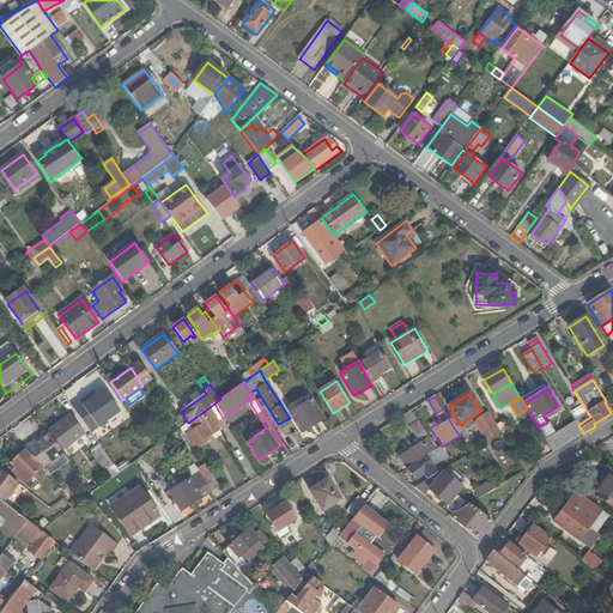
[(323,419),(311,400),(290,413),(302,432),(323,419)]
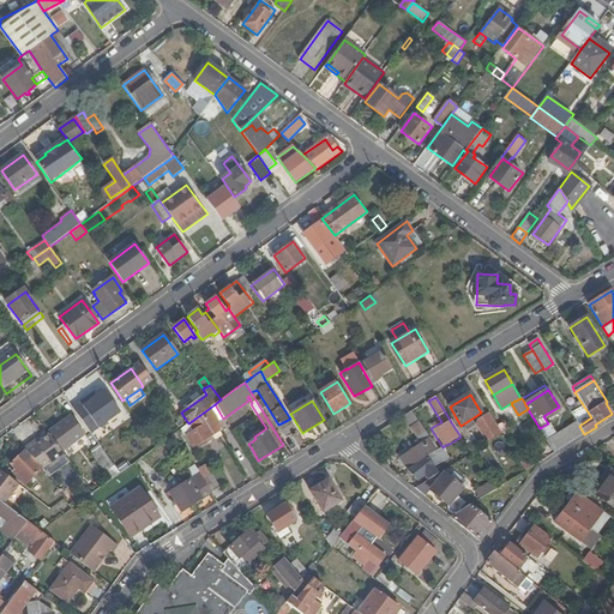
[(563,411),(559,407),(547,414),(549,419),(563,411)]
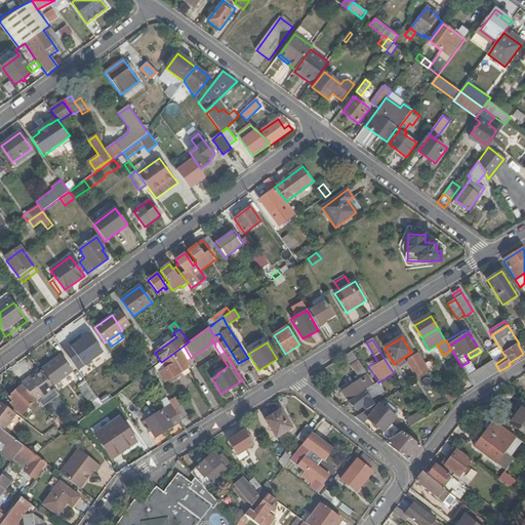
[(493,361),(495,364),(506,357),(499,348),(489,354),(493,361)]
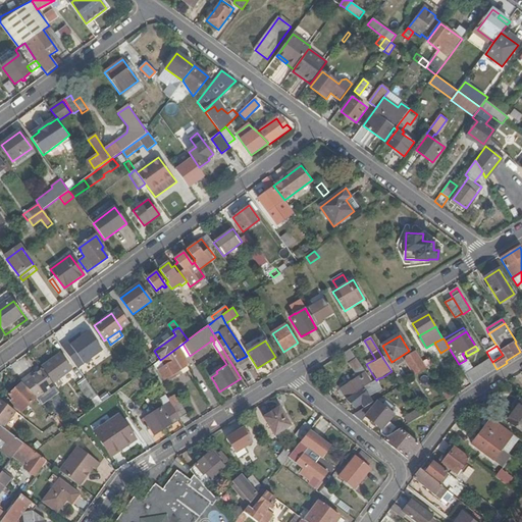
[(163,358),(160,360),(165,366),(159,370),(165,379),(188,367),(188,360),(179,348),(164,359),(163,358)]
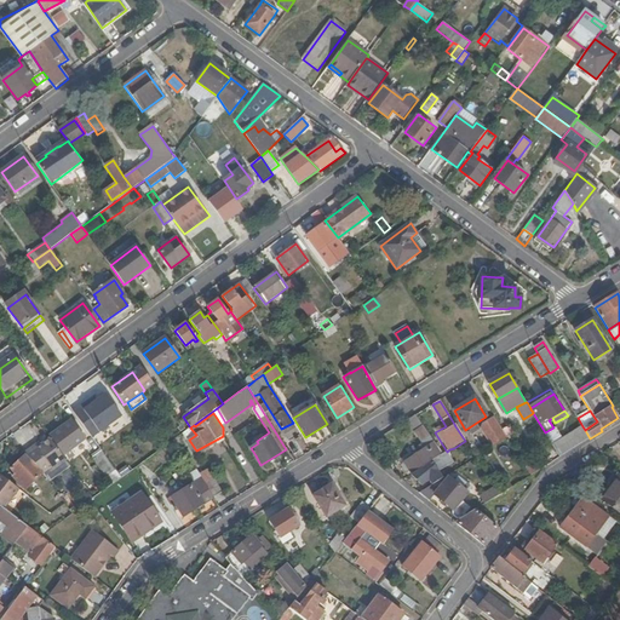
[(423,426),(415,415),(405,422),(413,434),(414,432),(424,426),(423,426)]
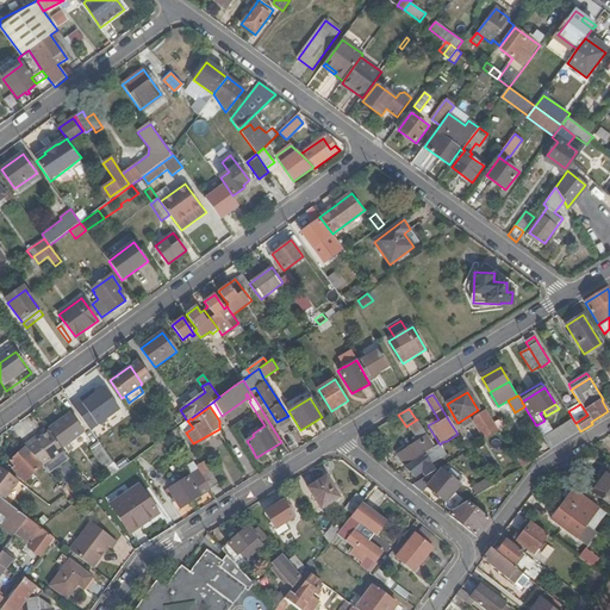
[(481,433),(495,424),(486,411),(477,417),(474,423),(481,433)]
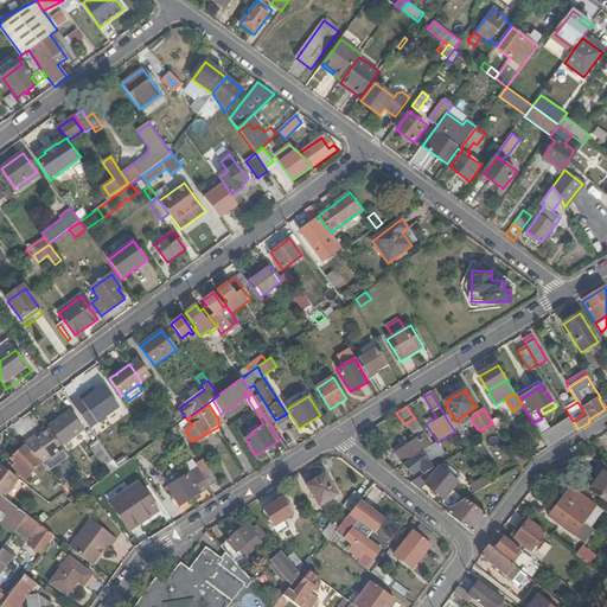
[(82,430),(69,413),(50,426),(68,449),(72,446),(69,440),(82,430)]
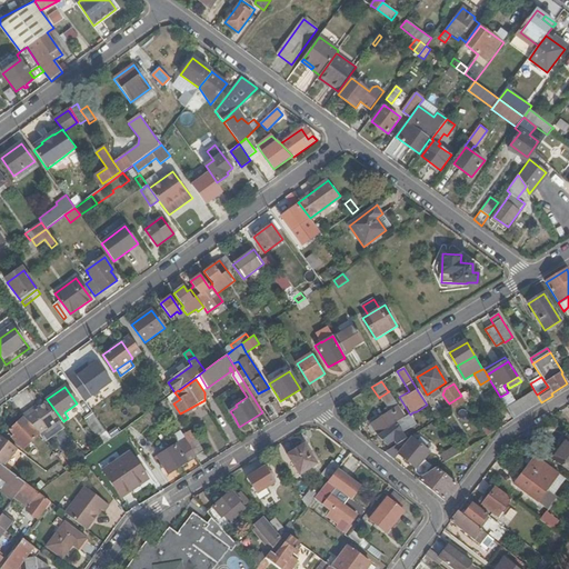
[(109,410),(93,387),(81,395),(98,418),(109,410)]
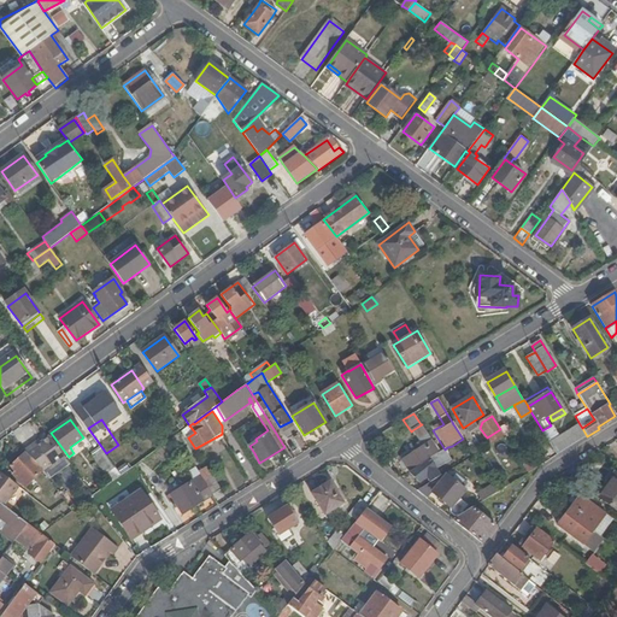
[(410,471),(440,452),(435,444),(422,424),(412,430),(424,447),(403,460),(410,471)]
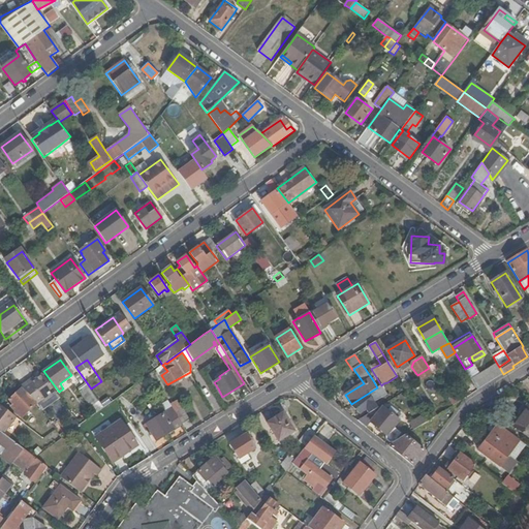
[(471,380),(478,390),(503,374),(499,367),(497,364),(471,380)]
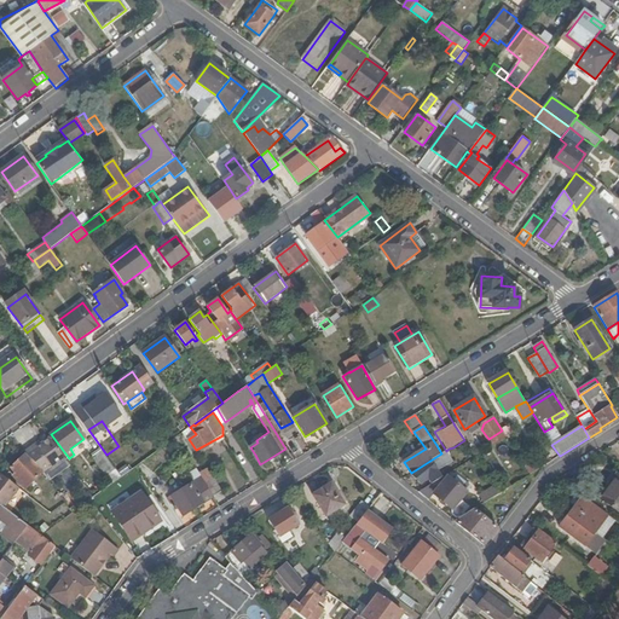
[(42,473),(64,457),(50,438),(41,445),(38,449),(35,446),(25,453),(27,455),(42,473)]
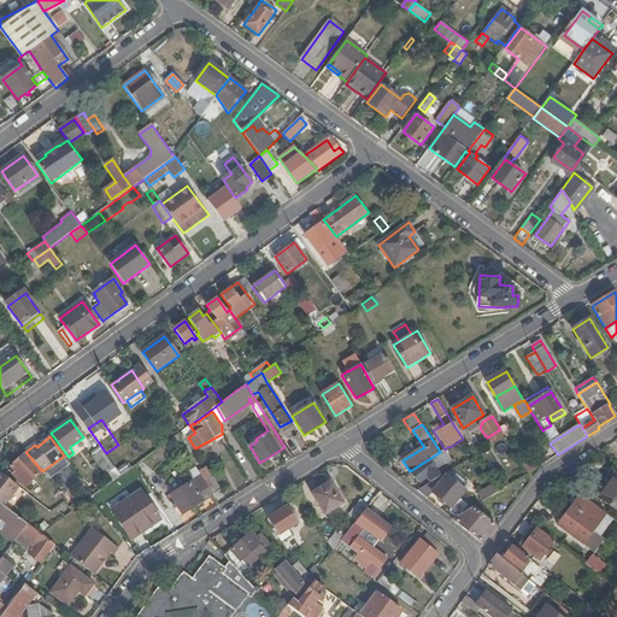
[(105,474),(115,466),(101,448),(92,456),(105,474)]
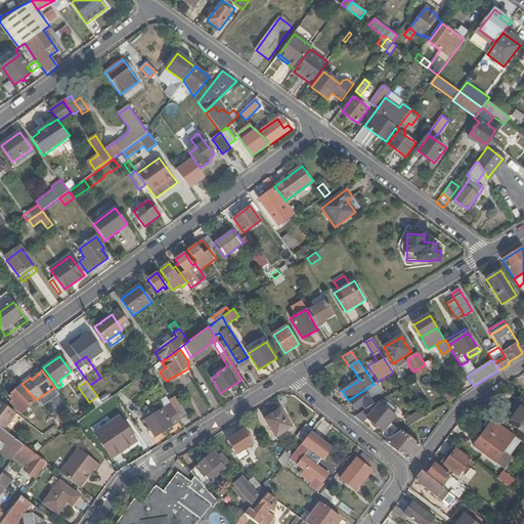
[(208,384),(206,385),(214,399),(216,398),(208,384)]
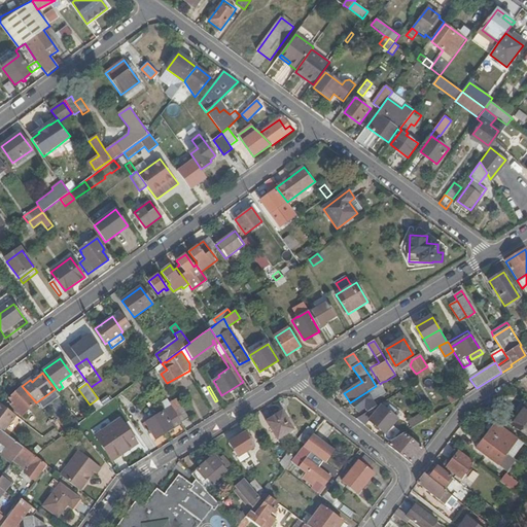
[(376,386),(350,402),(359,412),(385,395),(376,386)]
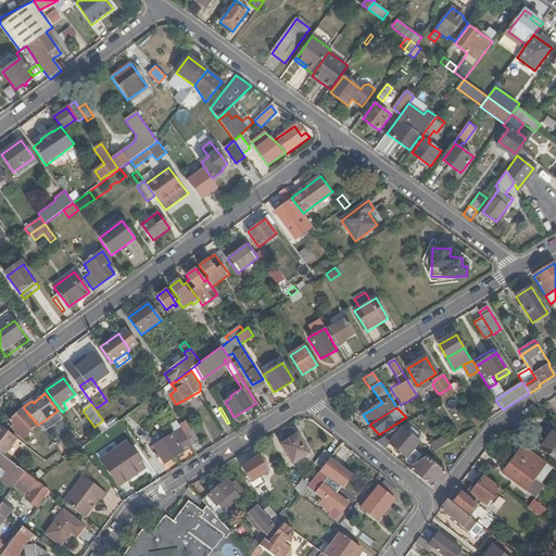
[(22,439),(38,425),(24,408),(10,421),(16,427),(13,429),(22,439)]
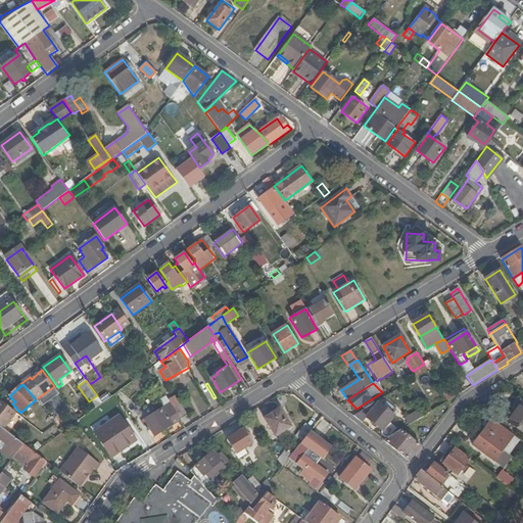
[(199,388),(207,401),(214,398),(205,384),(199,388)]
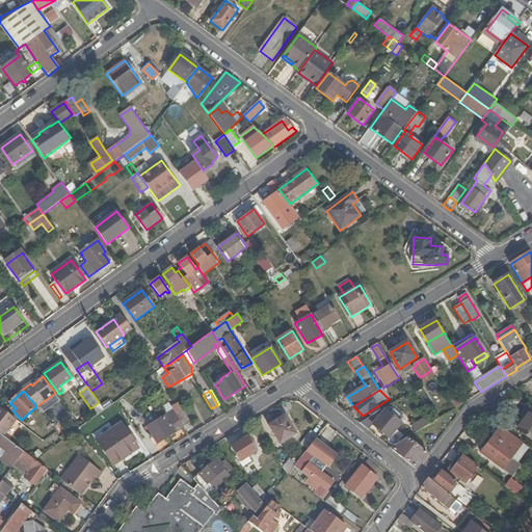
[(455,408),(467,401),(468,400),(462,392),(457,395),(457,394),(450,399),(455,408)]
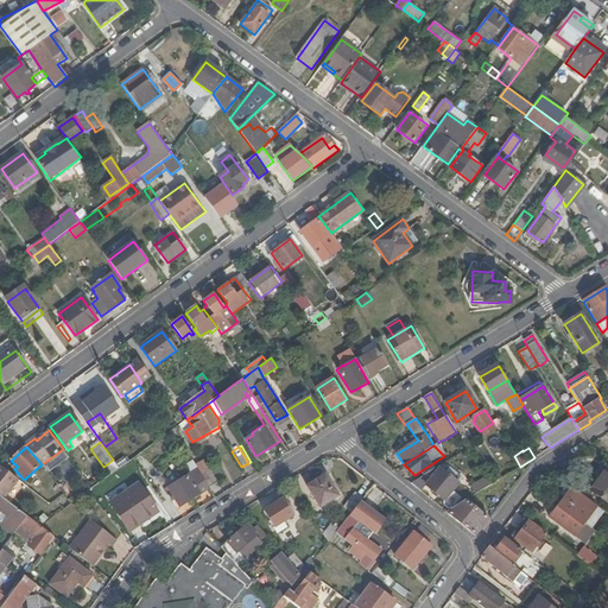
[(203,460),(196,464),(198,469),(210,488),(217,485),(203,460)]
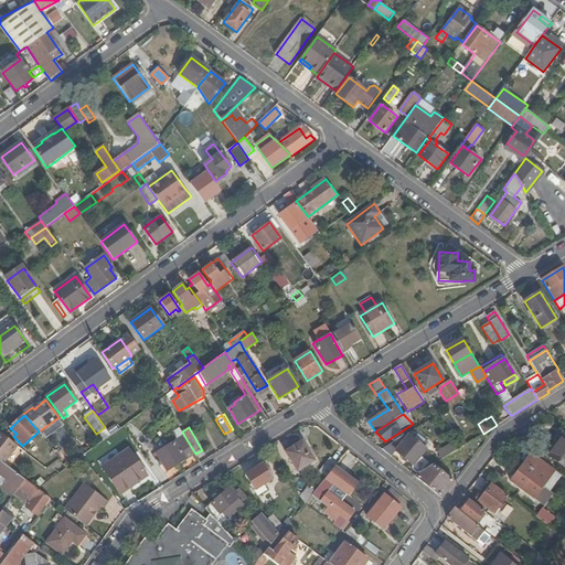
[(0,460),(3,464),(17,446),(0,433),(0,460)]
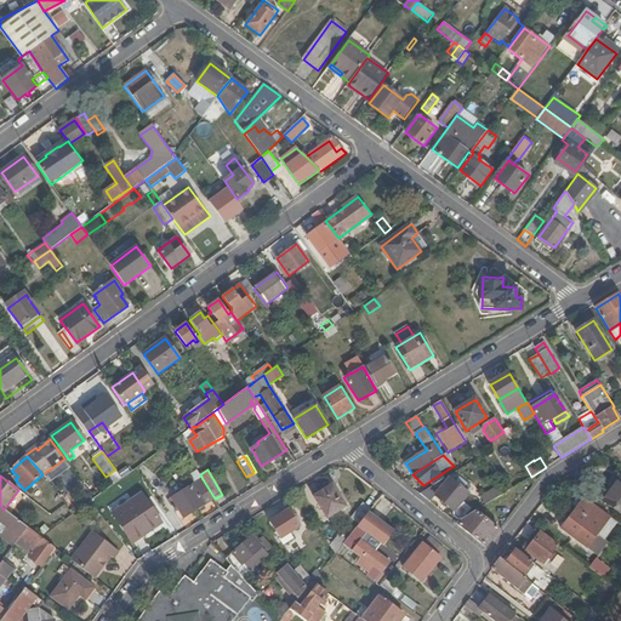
[(616,476),(602,495),(605,497),(614,486),(613,485),(619,477),(616,476)]
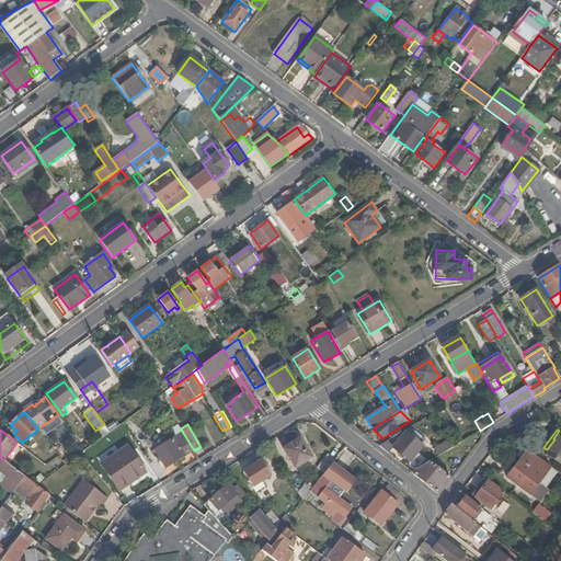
[(547,449),(544,447),(541,450),(560,464),(560,432),(559,431),(553,438),(554,439),(547,449)]
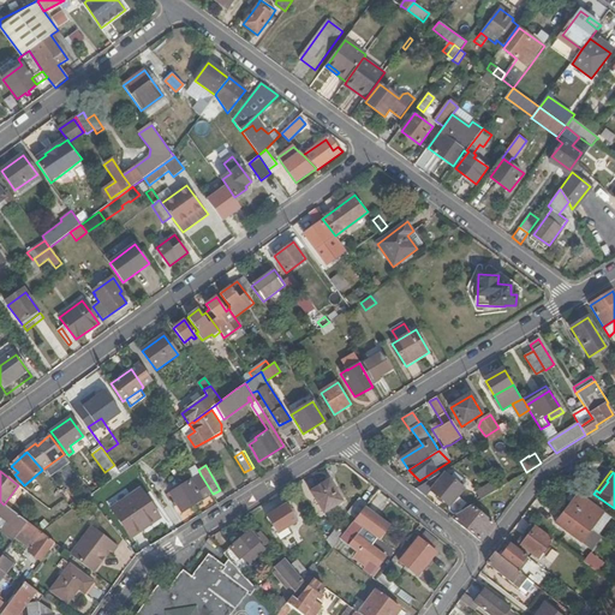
[(213,494),(201,475),(190,481),(202,500),(213,494)]
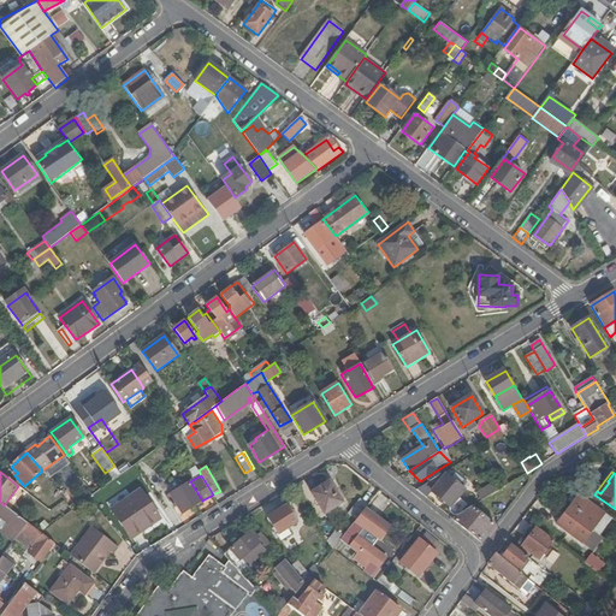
[(455,515),(458,515),(467,504),(458,497),(468,485),(456,475),(452,480),(445,475),(437,487),(431,481),(416,490),(427,499),(432,492),(451,507),(450,508),(450,513),(455,515)]
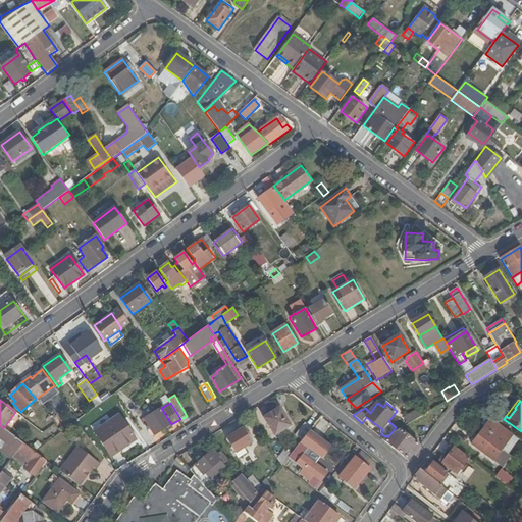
[(420,417),(431,410),(429,406),(417,413),(420,417)]
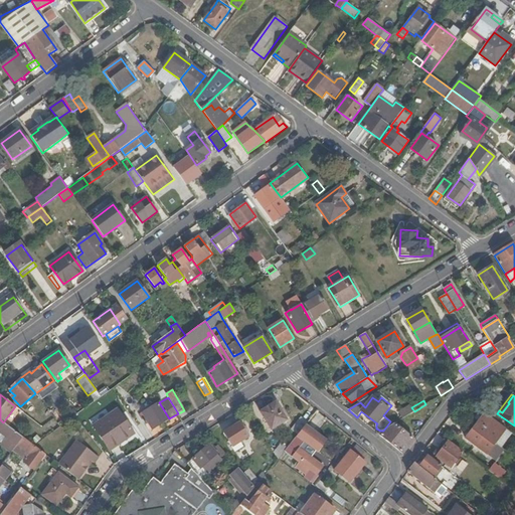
[(169,418),(159,402),(143,412),(152,430),(169,418)]
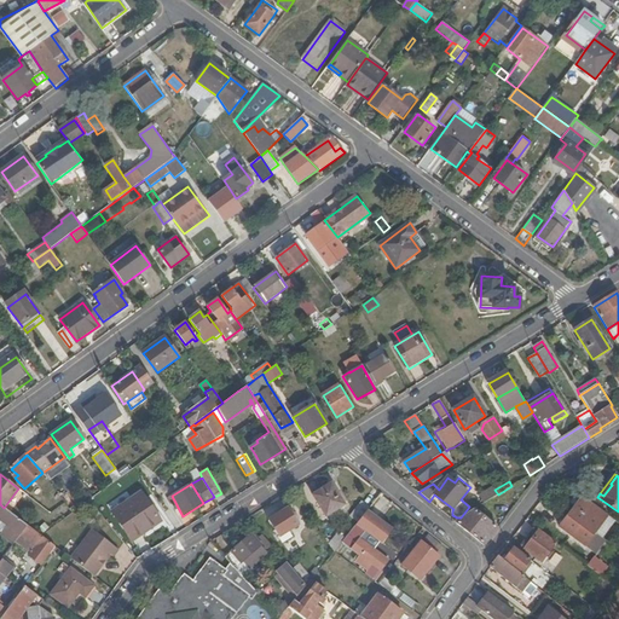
[(345,505),(333,484),(313,495),(327,516),(345,505)]
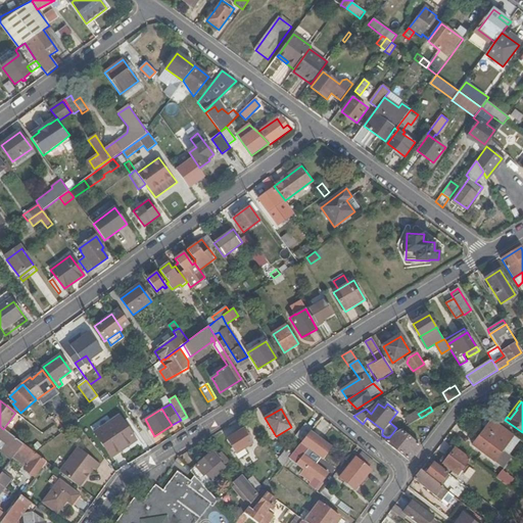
[(406,418),(410,425),(421,418),(418,414),(417,412),(406,418)]
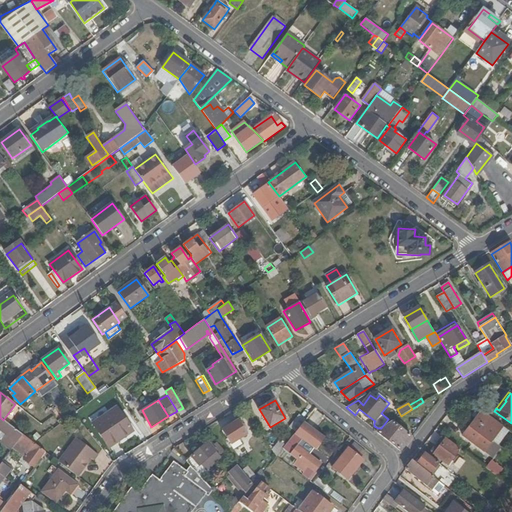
[(130,428),(117,409),(93,425),(108,448),(118,441),(116,438),(130,428)]
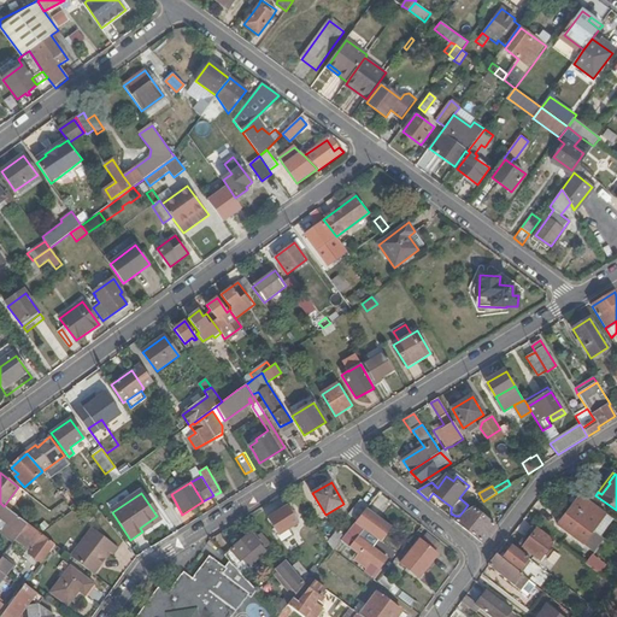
[(582,544),(593,530),(606,513),(580,495),(558,524),(582,544)]
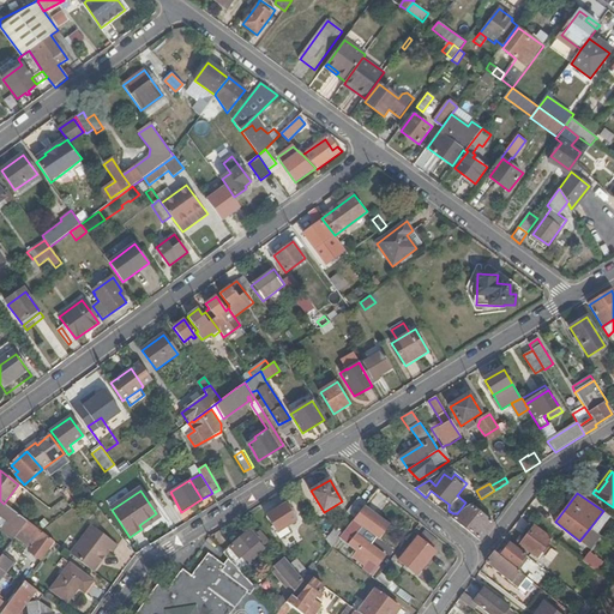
[(349,512),(356,518),(366,506),(367,504),(360,499),(349,512)]
